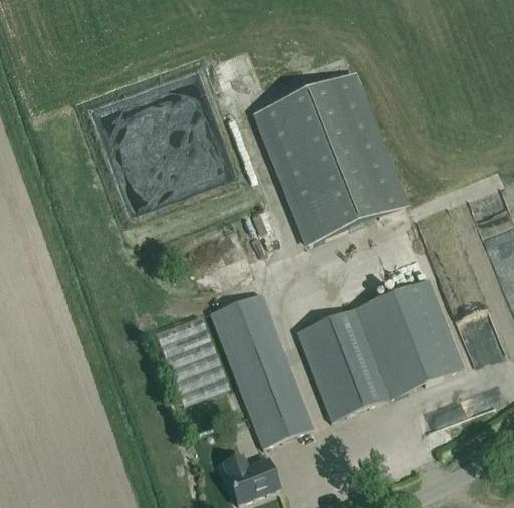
[(407,206),(353,73),(249,115),(302,247),(407,206)]
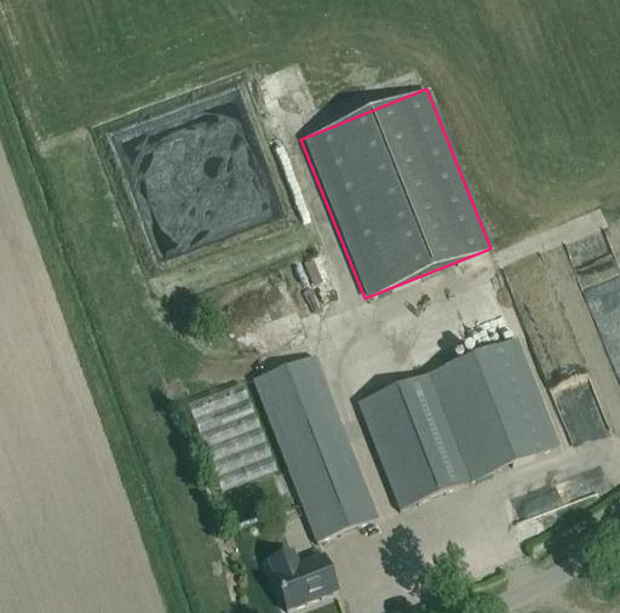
[(317,264),(298,269),(302,285),(321,280),(317,264)]
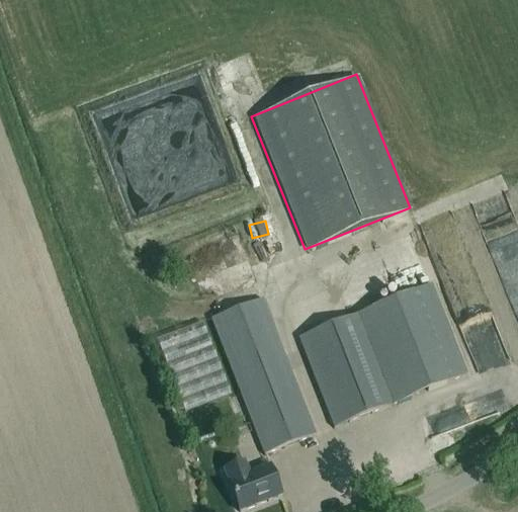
[(333,423),(465,370),(430,280),(297,333),(333,423)]
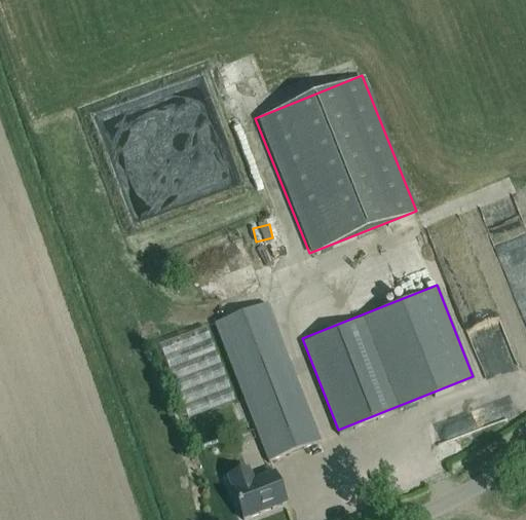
[(320,437),(312,418),(266,299),(214,319),(268,457),(320,437)]
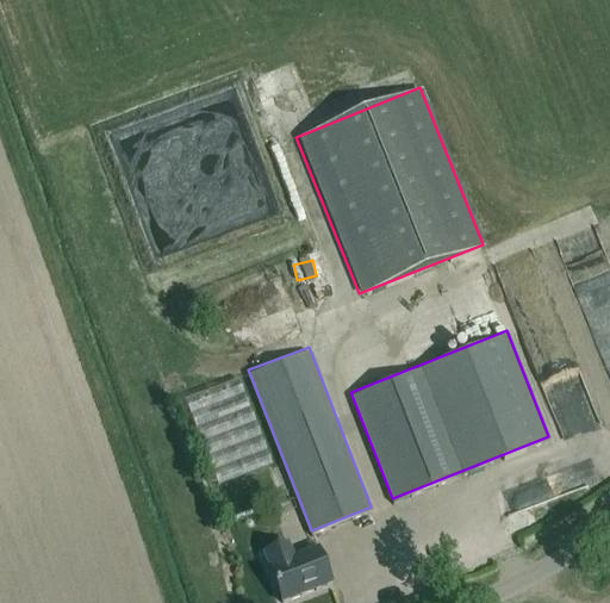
[(595,414),(609,409),(603,389),(587,393),(595,414)]
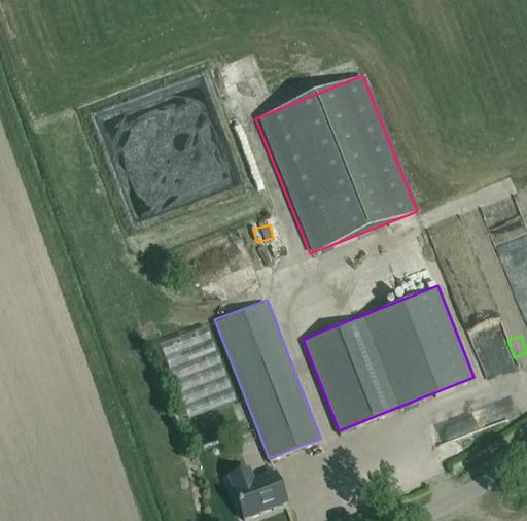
[(248,465),(226,474),(243,517),(285,500),(273,470),(252,478),(248,465)]
